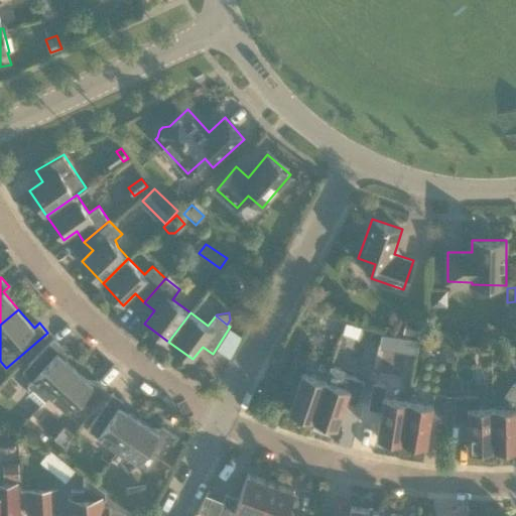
[(418,336),(420,321),(405,319),(402,333),(418,336)]
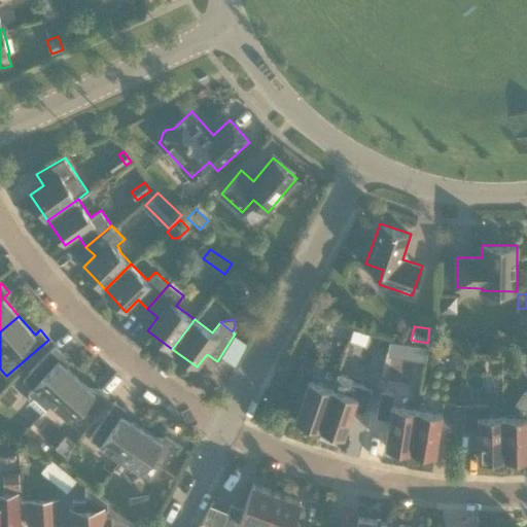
[(387,354),(399,356),(401,344),(389,342),(387,354)]
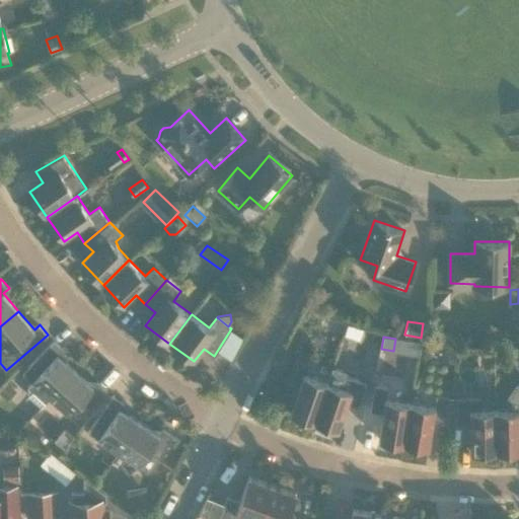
[(63,349),(54,340),(22,373),(31,382),(27,386),(28,395),(41,406),(50,397),(75,370),(58,354),(63,349)]
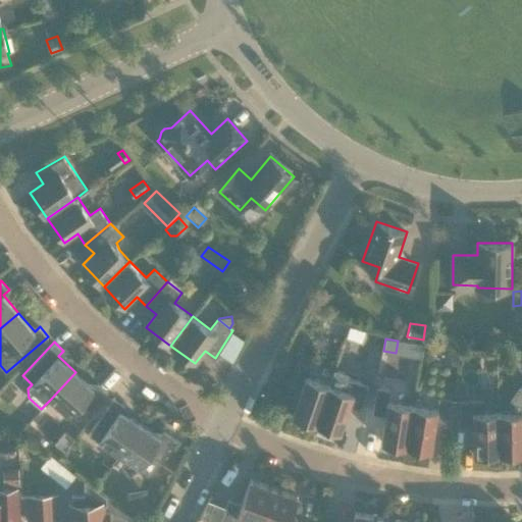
[(293,415),(317,423),(330,384),(307,376),(310,365),(298,361),(290,385),(302,389),(293,415)]
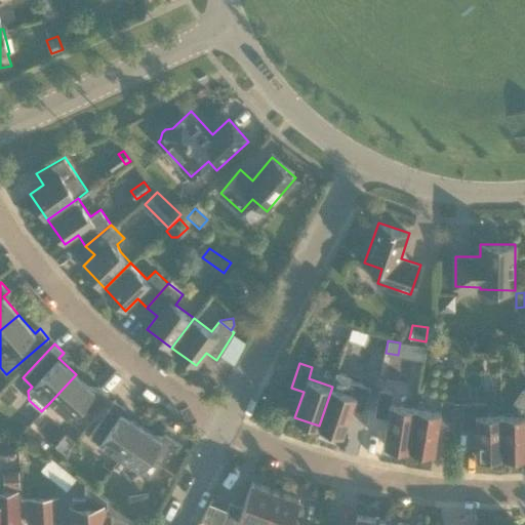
[(337,372),(332,387),(319,426),(342,434),(352,407),(363,411),(371,388),(349,379),(350,376),(337,372)]
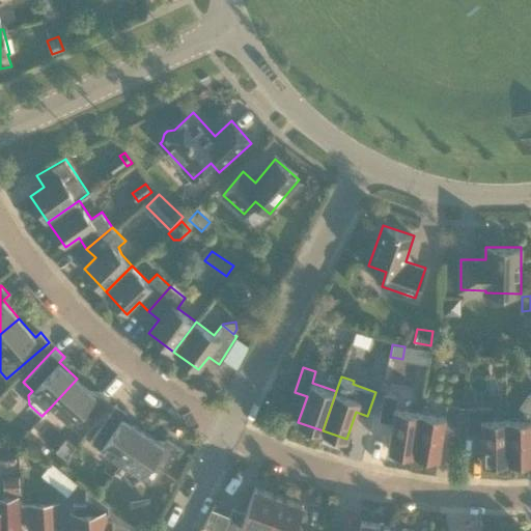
[(95,395),(77,379),(51,407),(70,423),(83,409),(92,418),(110,398),(100,389),(95,395)]
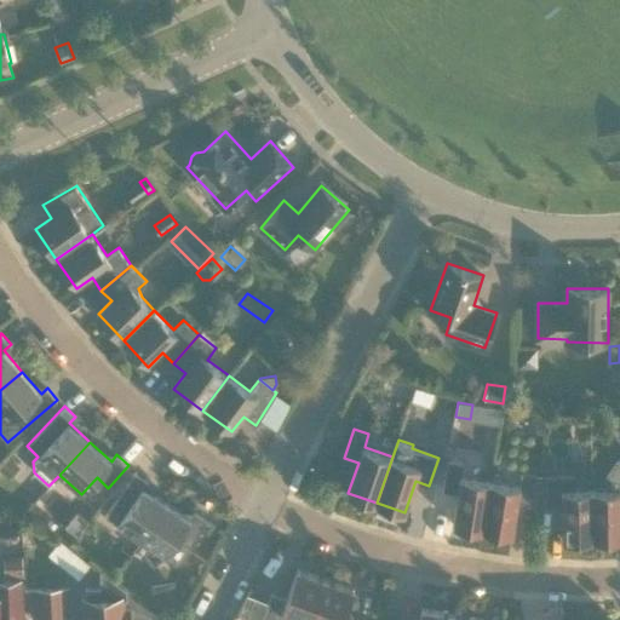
[(0,470),(9,478),(19,466),(7,455),(0,463),(0,470)]
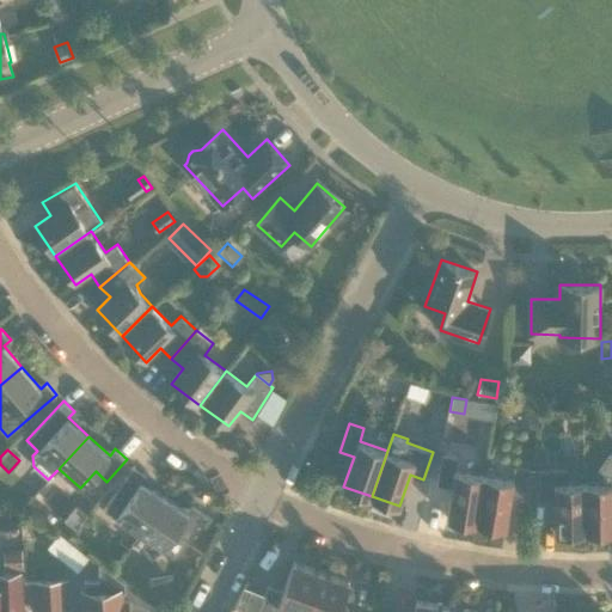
[(611,452),(609,453),(598,469),(598,482),(585,482),(585,531),(611,530),(611,452)]
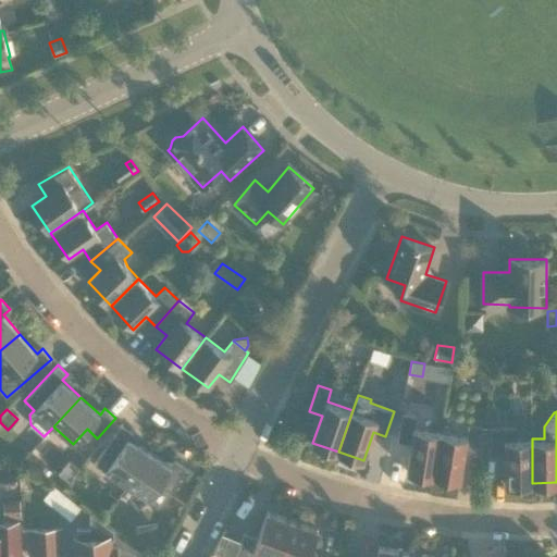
[(407,471),(434,474),(441,432),(415,428),(417,415),(403,412),(398,440),(411,442),(407,471)]
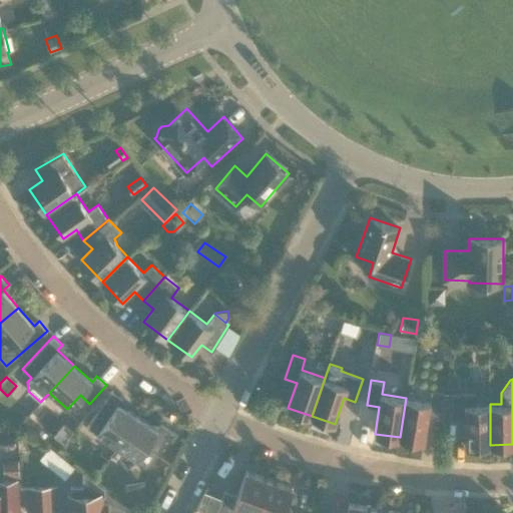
[(87,427),(117,447),(138,416),(118,403),(122,397),(112,390),(87,427)]
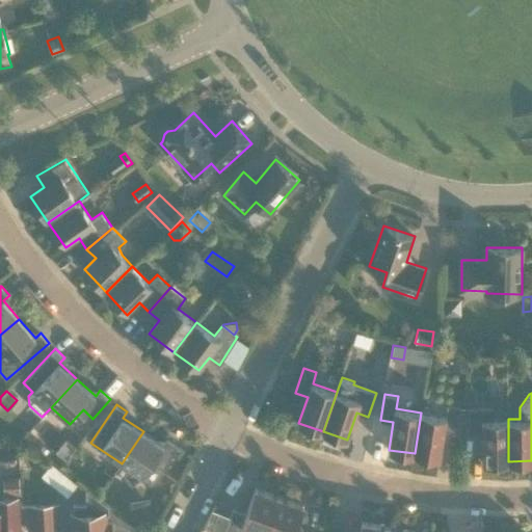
[(421,413),(415,453),(440,457),(444,430),(456,432),(460,406),(448,404),(446,416),(421,413)]
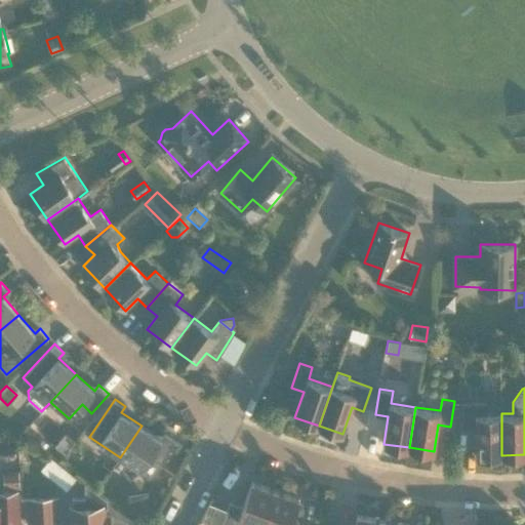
[(501,455),(501,413),(486,414),(486,402),(463,402),(463,429),(476,428),(477,455),(501,455)]
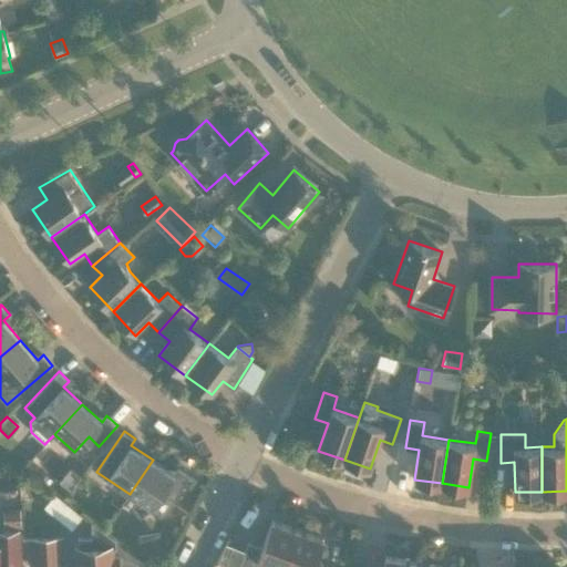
[(174,474),(153,460),(130,494),(160,514),(164,515),(174,500),(191,476),(178,467),(174,474)]
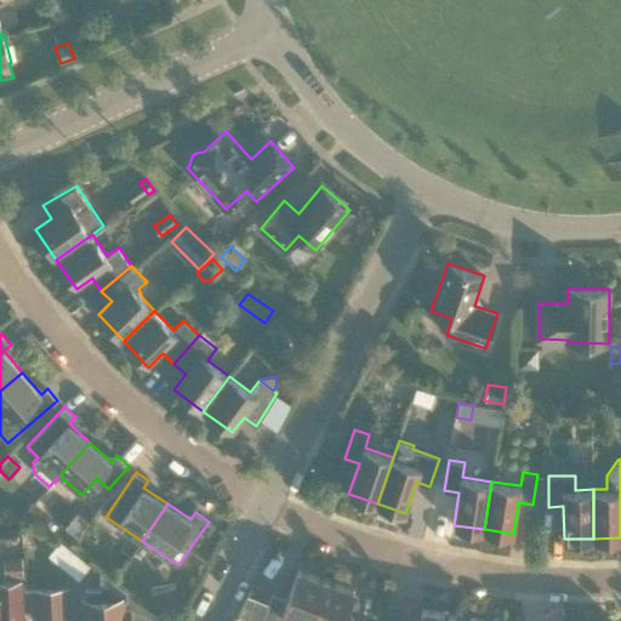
[(78,579),(89,564),(58,540),(47,554),(78,579)]
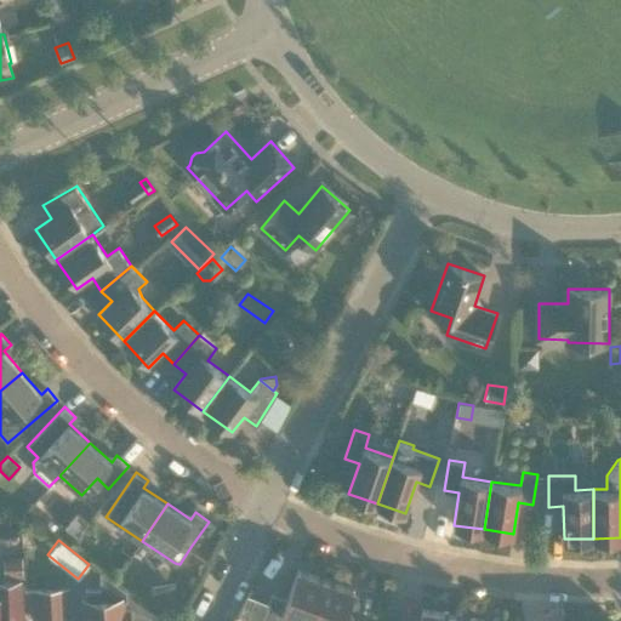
[(4,577),(22,577),(21,557),(4,558),(4,577)]
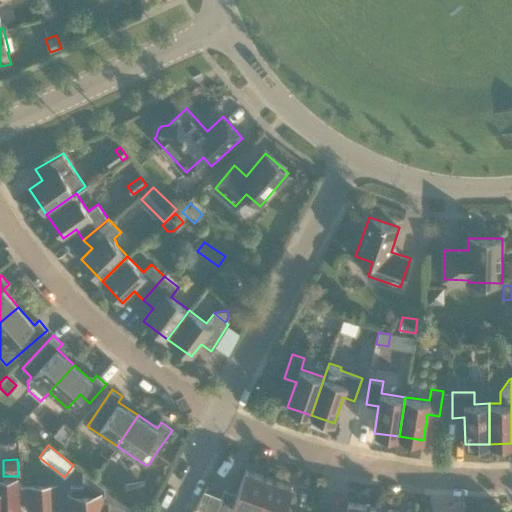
[(242,511),(243,510),(246,511),(256,511),(269,477),(246,469),(237,494),(225,489),(216,511),(242,511)]
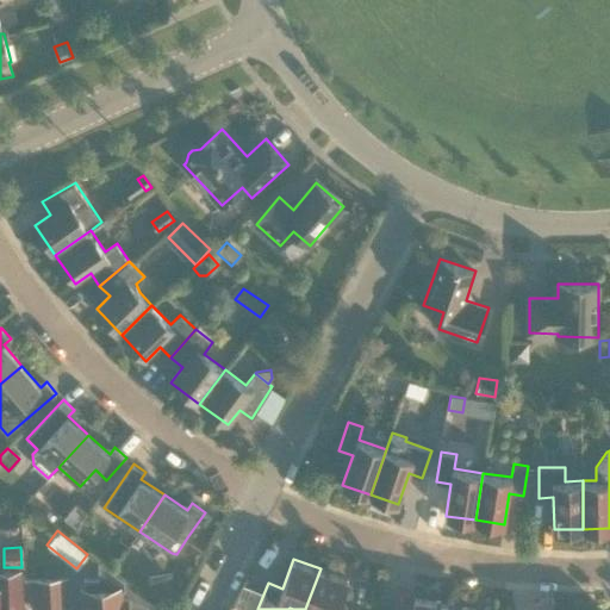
[(99,577),(83,578),(83,580),(85,590),(85,609),(120,609),(120,599),(120,590),(125,590),(125,579),(98,561),(99,577)]
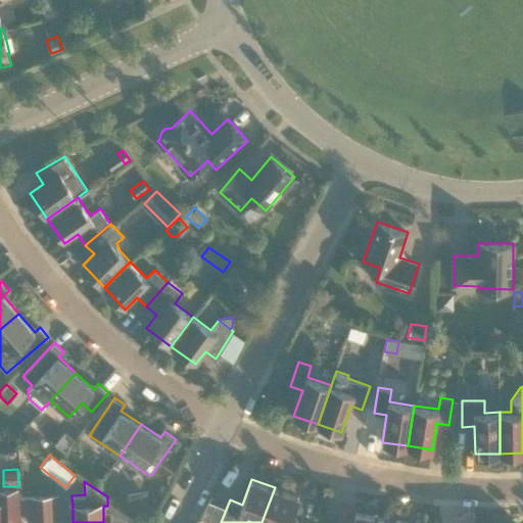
[(298,496),(275,487),(262,522),(292,522),(289,522),(298,496)]
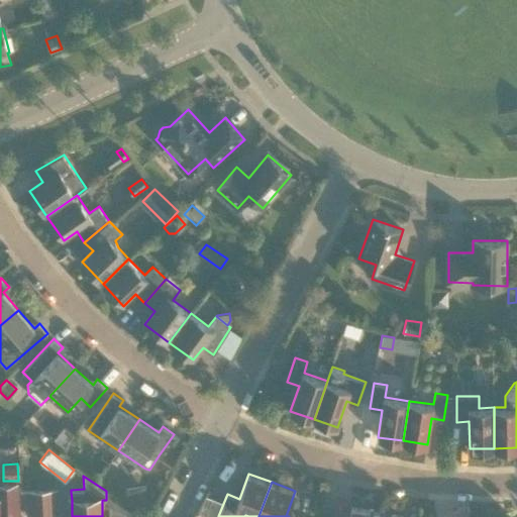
[(18,516),(17,484),(0,485),(0,516),(18,516)]
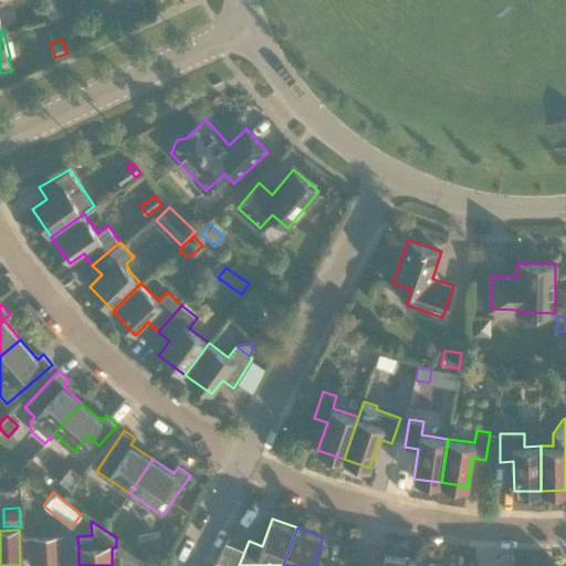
[(32,538),(34,565),(61,564),(60,537),(32,538)]
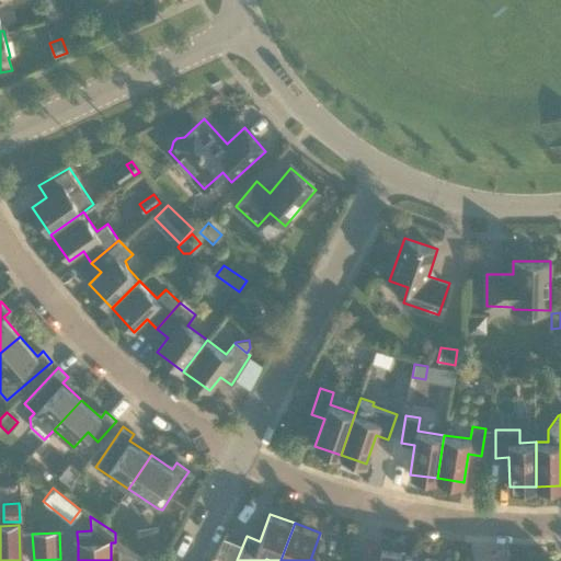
[(407,560),(409,554),(382,549),(379,560),(407,560)]
